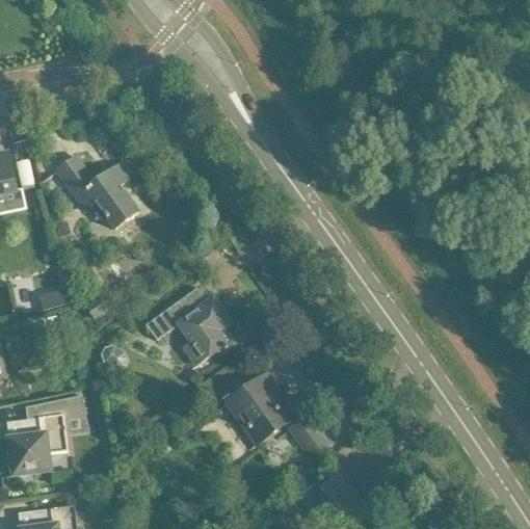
[(5,192),(16,190),(7,153),(0,154),(0,214),(9,212),(5,192)]
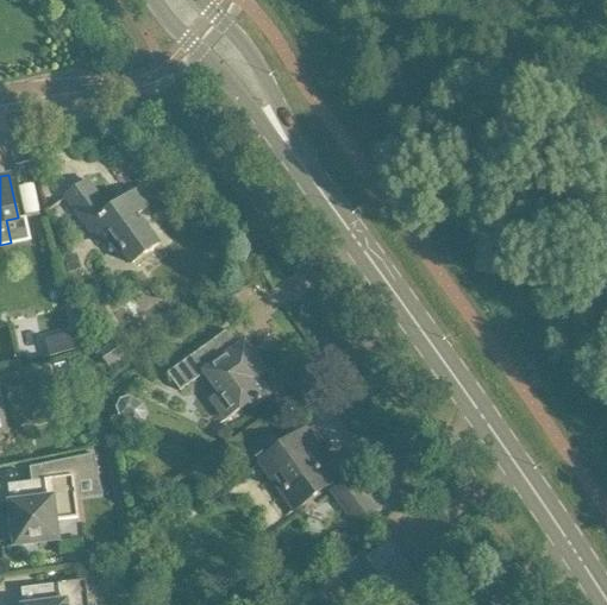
[(130,260),(137,256),(157,241),(135,212),(145,205),(133,189),(107,208),(86,178),(63,194),(97,240),(108,232),(130,260)]
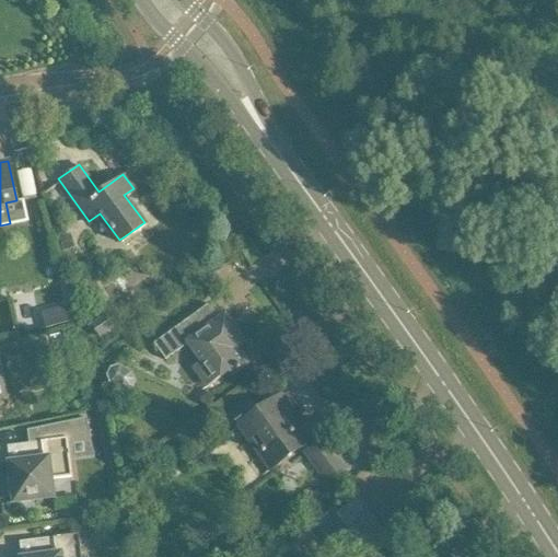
[(230,374),(233,371),(251,359),(239,343),(243,340),(223,313),(216,317),(205,303),(152,340),(165,358),(188,341),(200,359),(195,363),(210,383),(228,370),(230,374)]
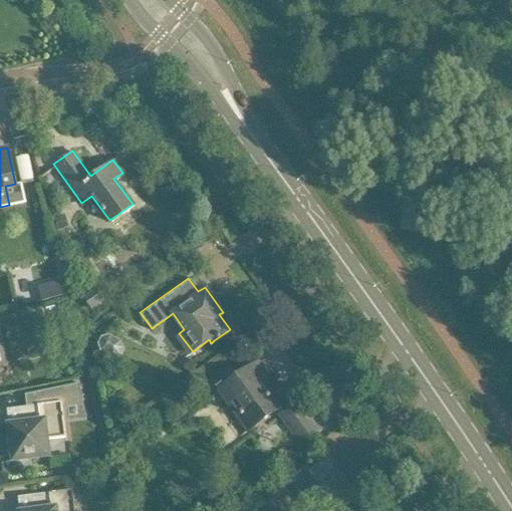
[(80,294),(89,308),(102,298),(93,285),(80,294)]
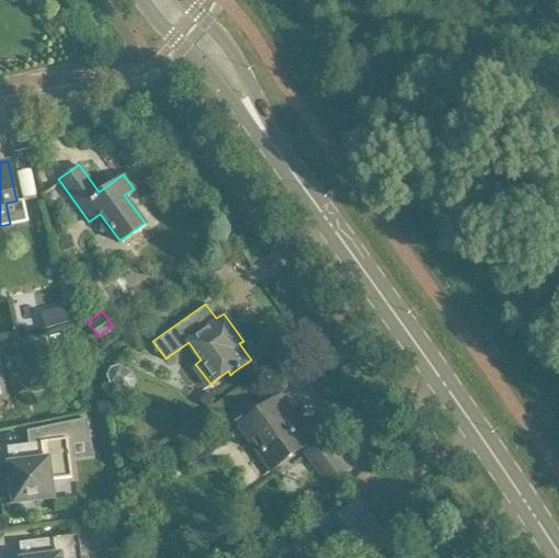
[(105,373),(107,382),(121,388),(128,386),(134,378),(130,369),(117,363),(109,365),(105,373)]
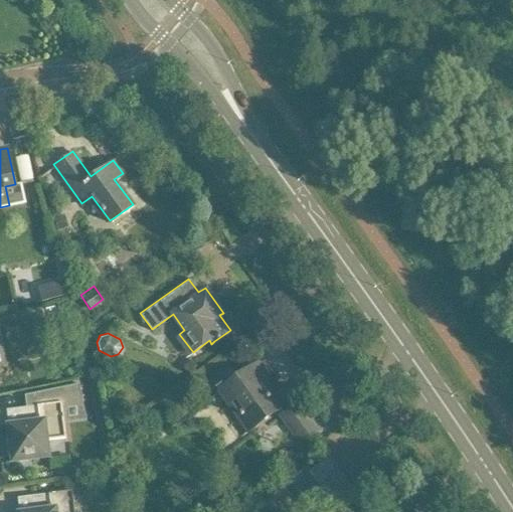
[(237,436),(270,412),(287,400),(277,387),(274,389),(264,376),(267,374),(258,360),(235,375),(226,363),(208,376),(217,389),(208,395),(209,396),(218,390),(226,402),(223,404),(233,419),(237,416),(245,429),(236,435),(237,436)]
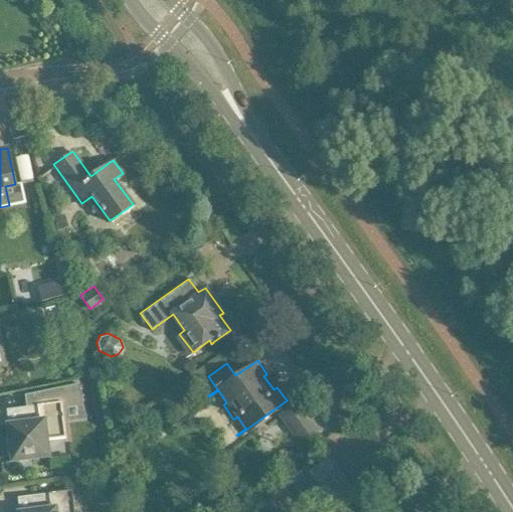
[(19,421),(7,423),(11,460),(31,457),(47,455),(45,439),(64,436),(62,421),(60,400),(80,397),(77,382),(34,391),(36,403),(24,405),(17,406),(19,421)]
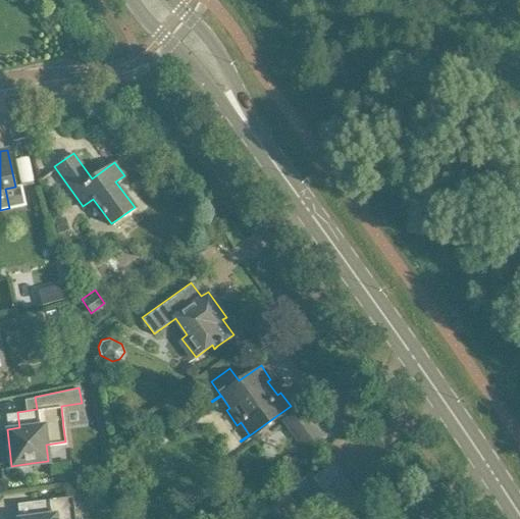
[(282,419),(290,429),(308,416),(301,406),(282,419)]
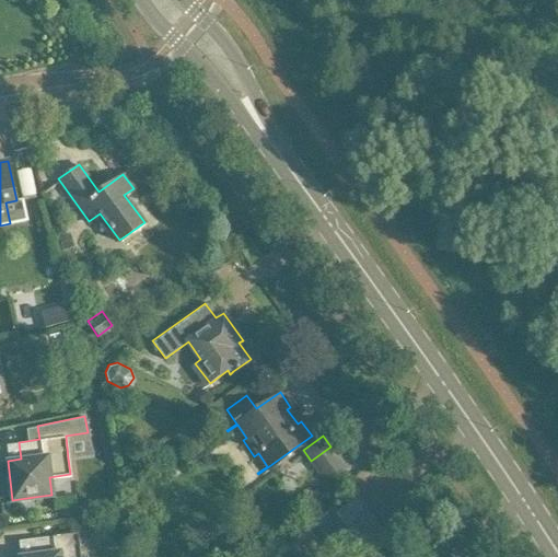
[(343,556),(362,556),(368,554),(386,541),(357,500),(336,515),(332,518),(327,512),(317,520),(343,556)]
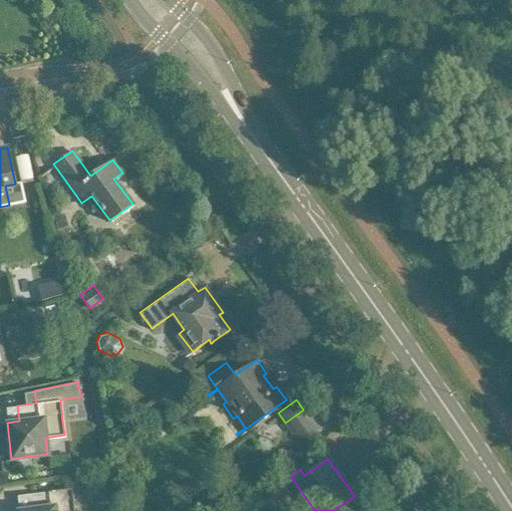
[(18,510),(73,510),(71,488),(28,493),(30,509),(18,510)]
